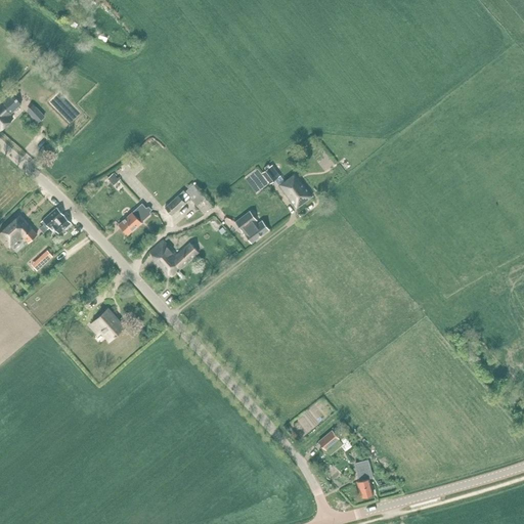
[(0,130),(12,119),(9,115),(20,103),(11,93),(0,104),(0,130)]
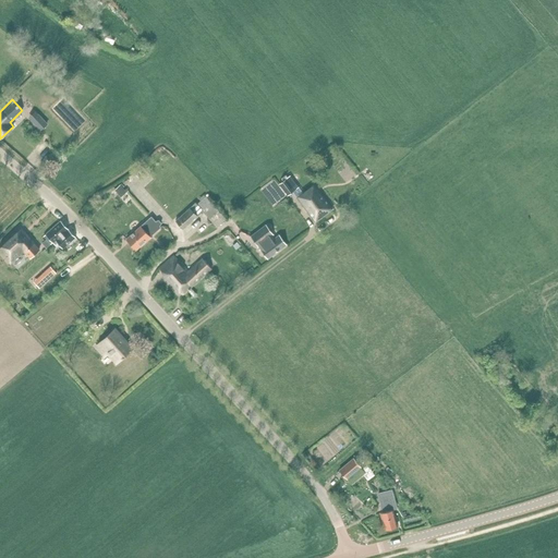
[(62,130),(74,117),(57,99),(45,111),(62,130)]
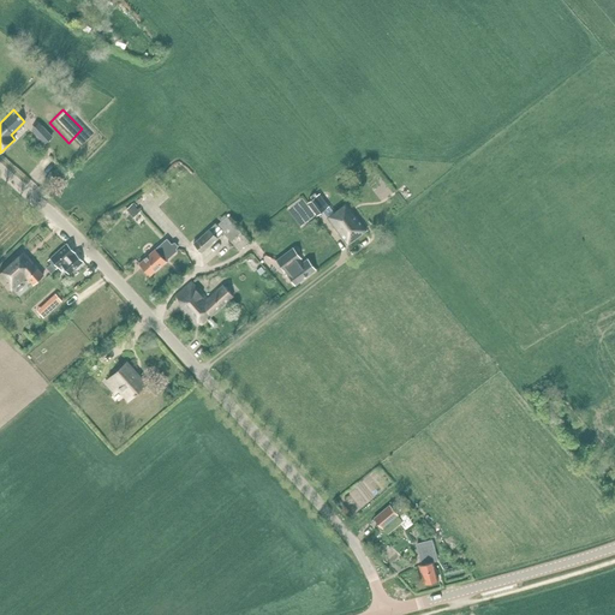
[(42,127),(35,133),(45,144),(52,137),(42,127)]
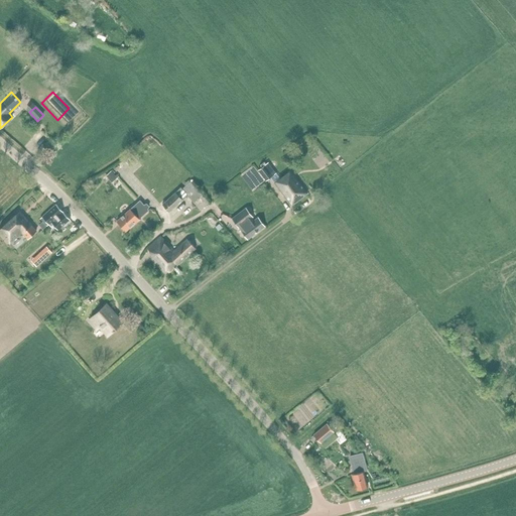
[(258,170),(266,181),(276,173),(269,162),(258,170)]
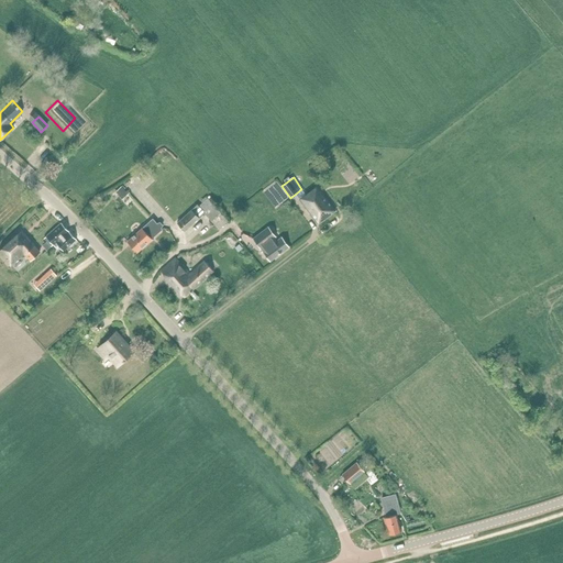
[(318,224),(335,211),(318,186),(300,199),(318,224)]
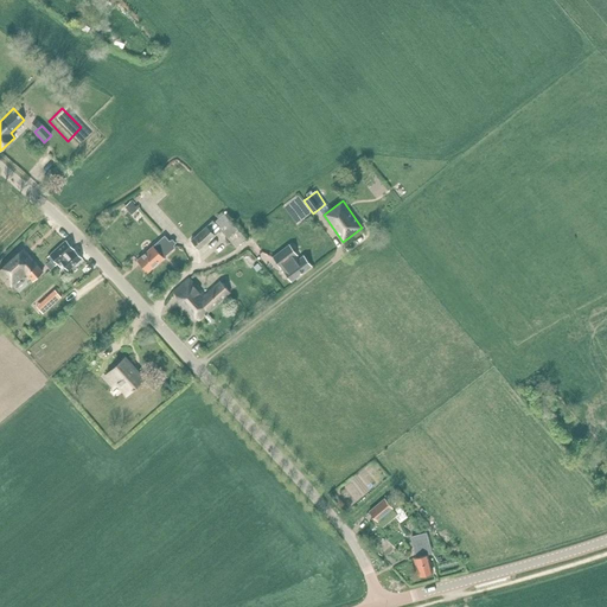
[(139,210),(132,202),(126,206),(121,211),(127,217),(131,213),(132,216),(139,210)]
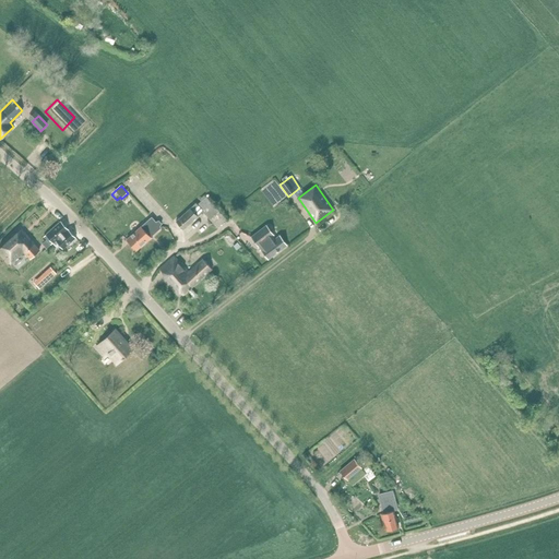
[(183,229),(198,216),(203,212),(217,227),(226,219),(218,212),(219,211),(206,198),(198,205),(195,203),(176,222),(183,229)]
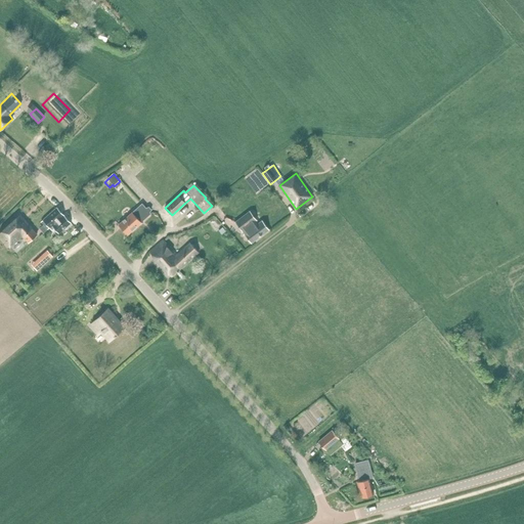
[(149,208),(147,208),(146,209),(142,204),(119,225),(128,234),(141,223),(141,222),(151,214),(150,213),(151,212),(151,210),(149,208)]
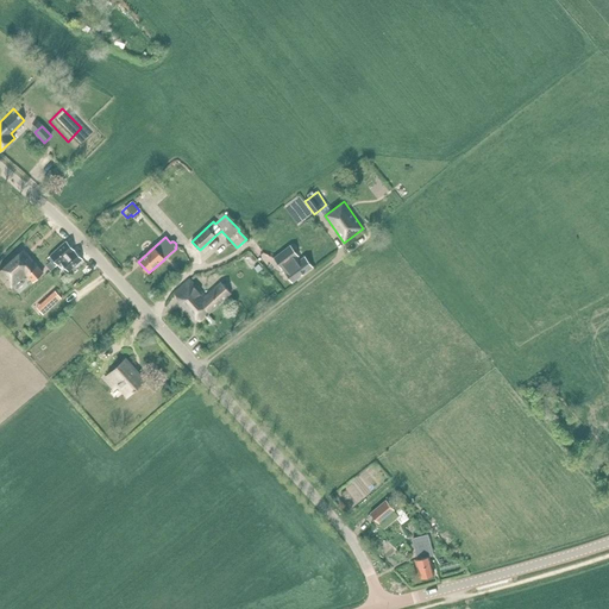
[(56,268),(58,265),(74,250),(67,242),(48,258),(56,268)]
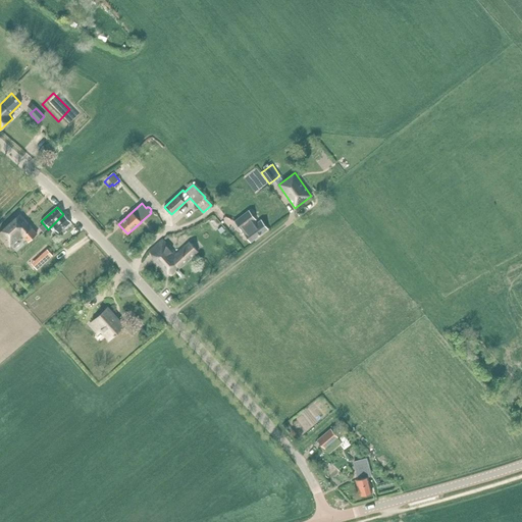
[(257,222),(255,219),(249,210),(235,221),(251,243),(268,228),(261,219),(257,222)]
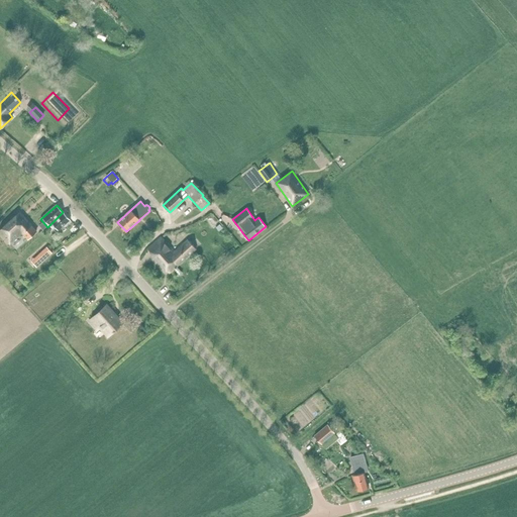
[(217,220),(209,210),(204,215),(211,224),(217,220)]
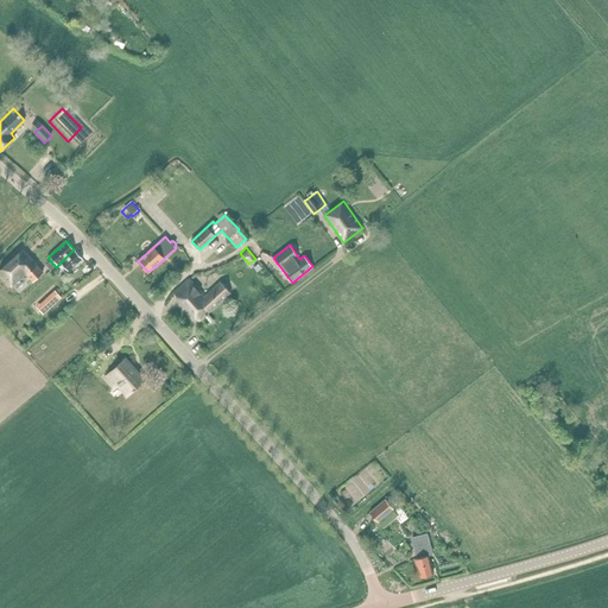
[(69,271),(82,259),(74,249),(58,265),(61,267),(63,265),(69,271)]
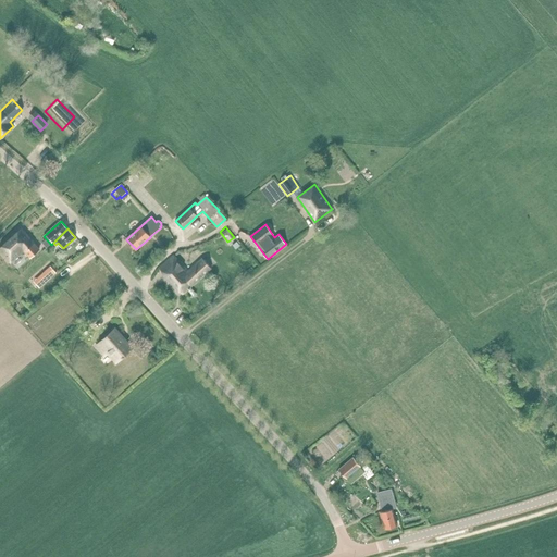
[(0,248),(0,249),(11,262),(23,250),(31,258),(39,249),(21,230),(0,248)]
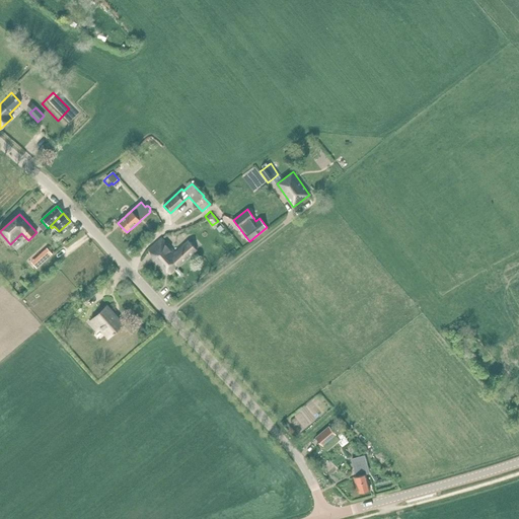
[(189,240),(187,242),(175,252),(162,238),(148,249),(169,274),(201,245),(196,239),(192,243),(189,240)]
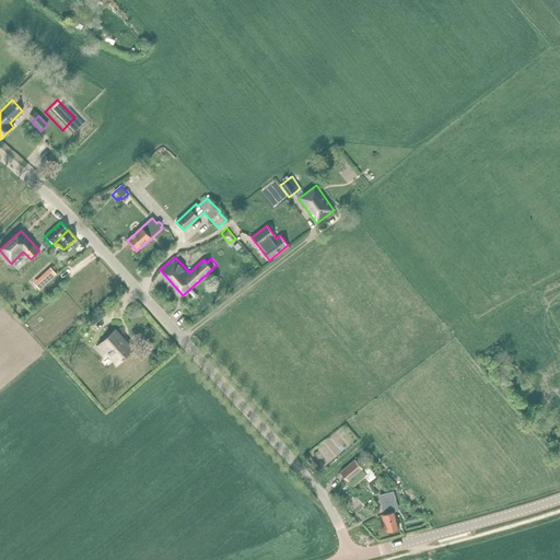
[(50,268),(43,276),(48,282),(57,275),(50,268)]
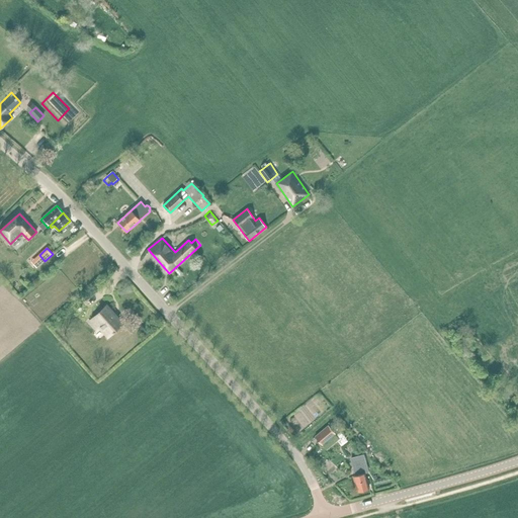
[(106,338),(121,324),(106,307),(89,322),(97,331),(98,329),(106,338)]
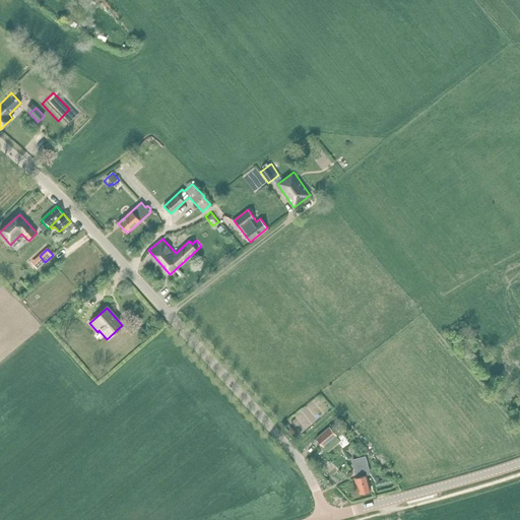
[(323,446),(336,435),(329,427),(317,438),(323,446)]
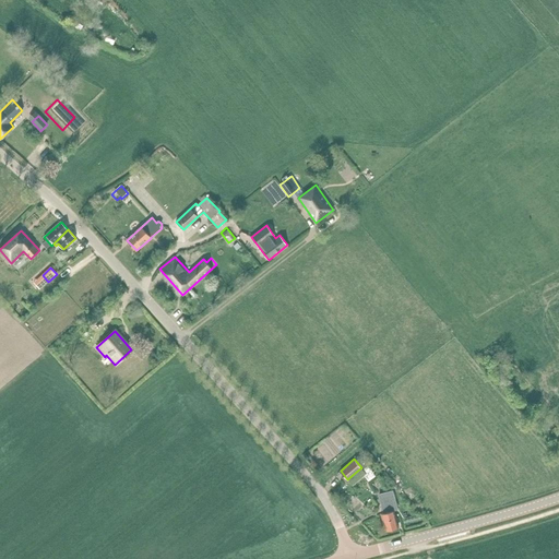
[(368,479),(376,474),(372,468),(365,474),(368,479)]
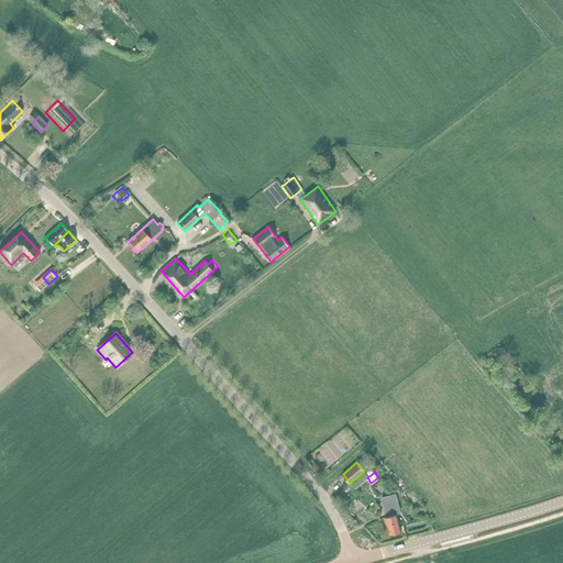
[(384,517),(388,534),(401,531),(397,516),(400,515),(395,496),(383,499),(387,517),(384,517)]
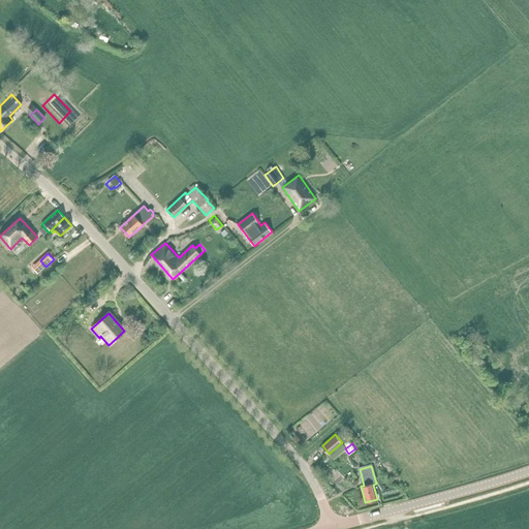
All buildings are outlined.
